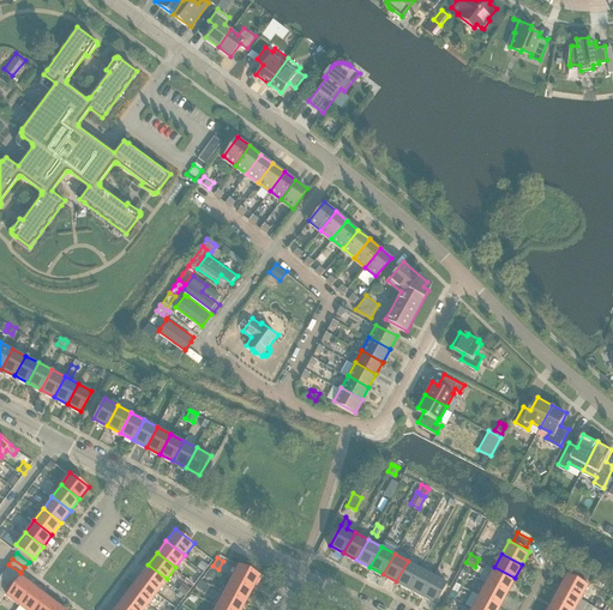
[(205,561),(202,559),(198,565),(204,569),(209,563),(205,561)]
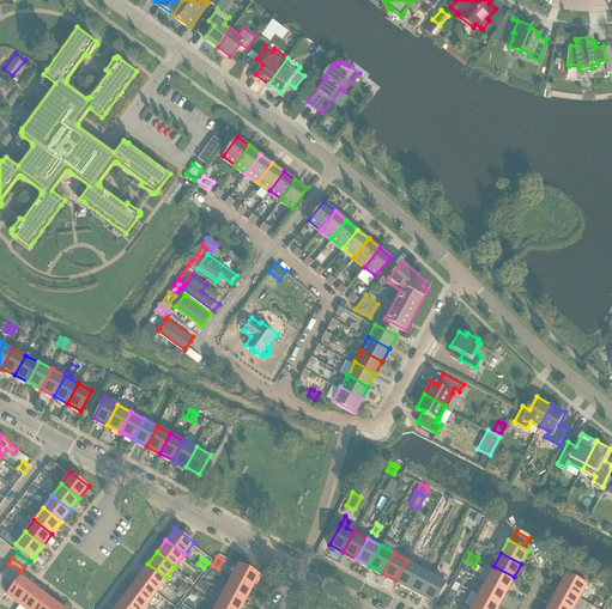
[(408,588),(420,567),(407,560),(395,580),(408,588)]
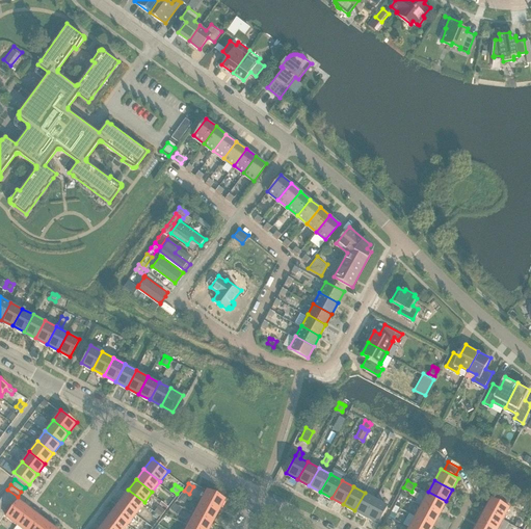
[(202,500),(219,509),(226,498),(208,488),(202,500)]
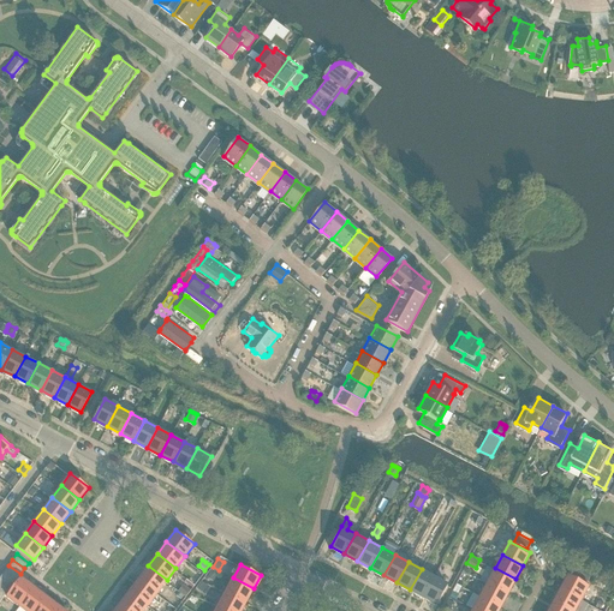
[(16,580),(21,574),(9,565),(4,570),(16,580)]
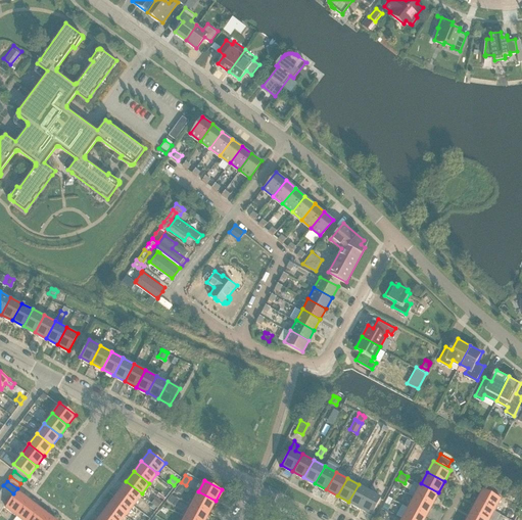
[(134,504),(142,493),(126,481),(119,491),(134,504)]
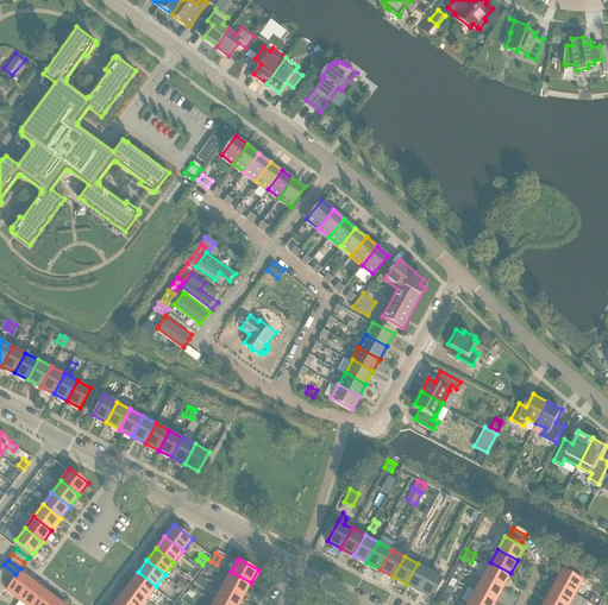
[(503,586),(511,573),(490,562),(483,575),(503,586)]
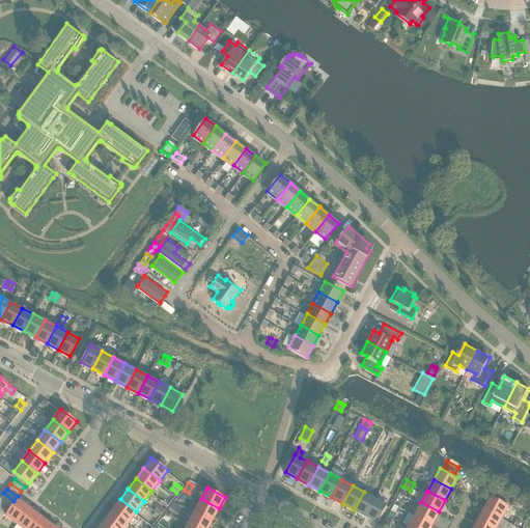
[(365,516),(375,498),(364,492),(354,509),(365,516)]
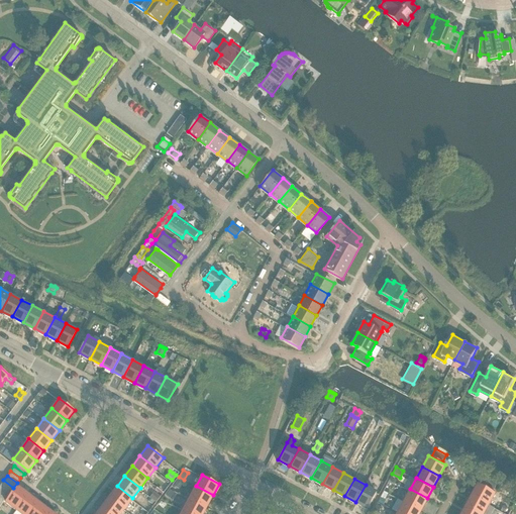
[(0,485),(10,492),(13,488),(3,480),(0,484),(0,485)]
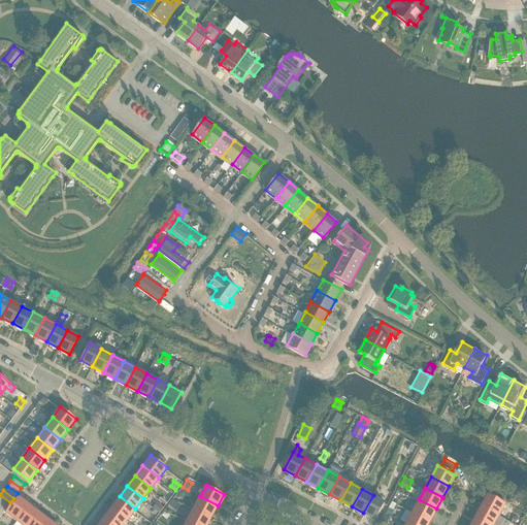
[(483,504),(500,514),(506,502),(489,493),(483,504)]
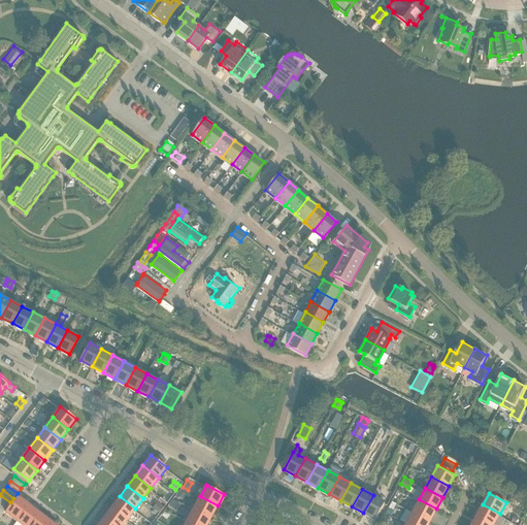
[(0,502),(6,507),(10,502),(0,495),(0,502)]
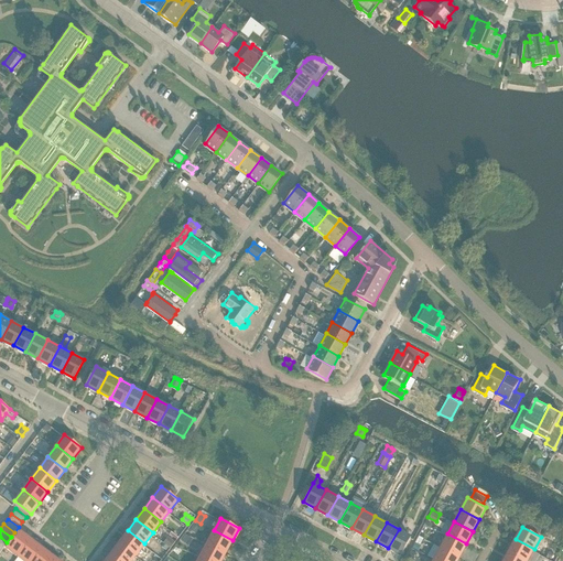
[(18,554),(31,538),(20,529),(7,546),(18,554)]
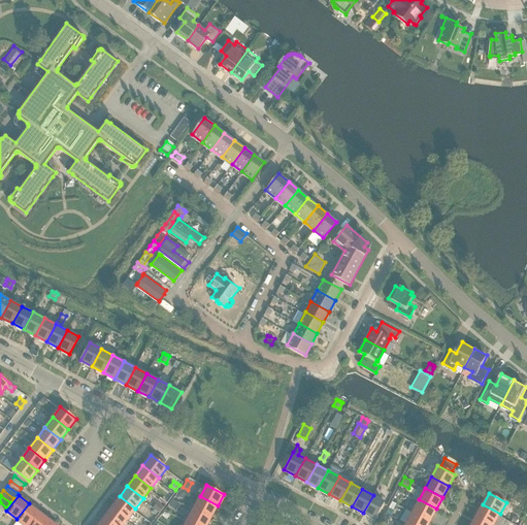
[(373,495),(363,513),(375,519),(385,501),(373,495)]
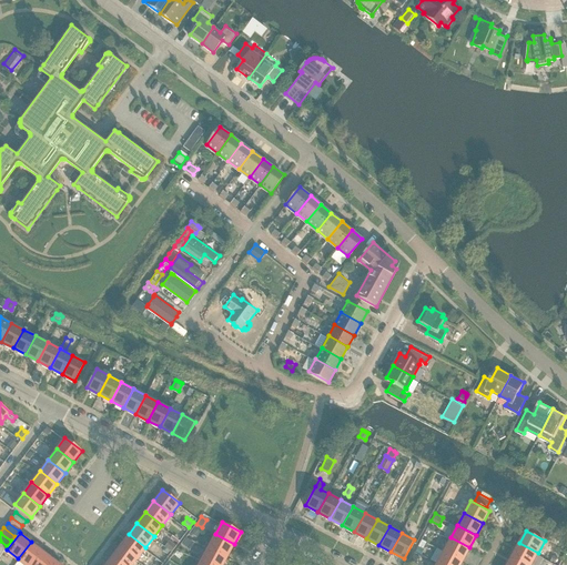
[(138,558),(145,547),(129,534),(120,545),(138,558)]
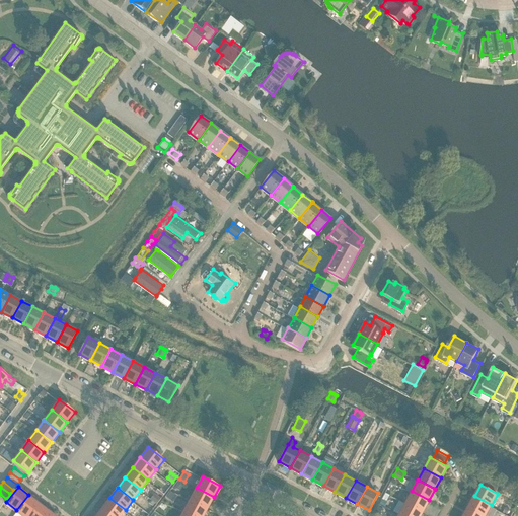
[(208,508),(214,497),(197,488),(191,499),(208,508)]
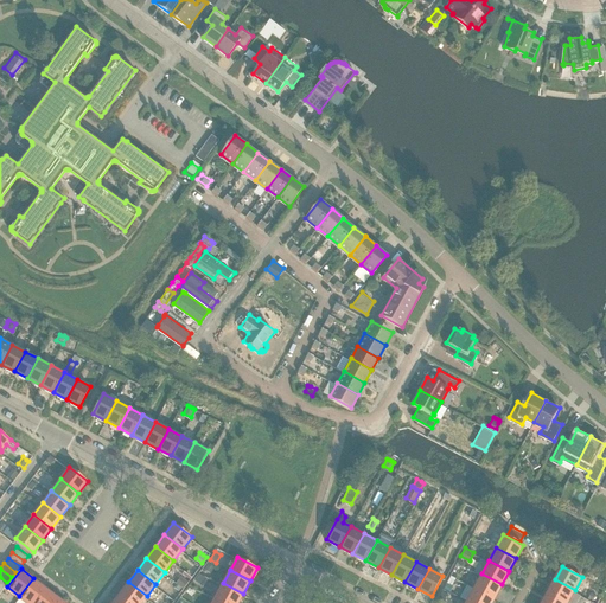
[(201,583),(205,576),(199,571),(195,578),(201,583)]
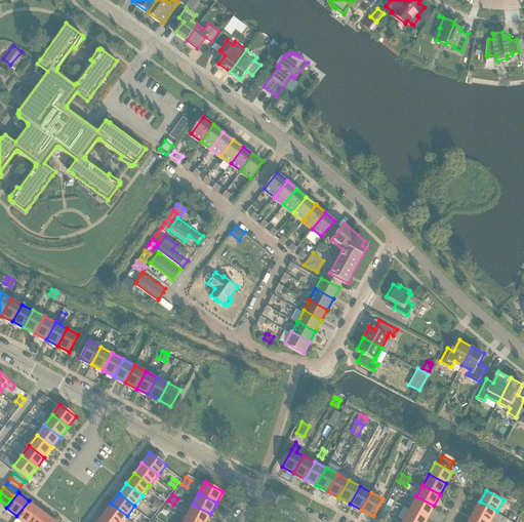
[(428,517),(434,506),(416,496),(410,508),(428,517)]
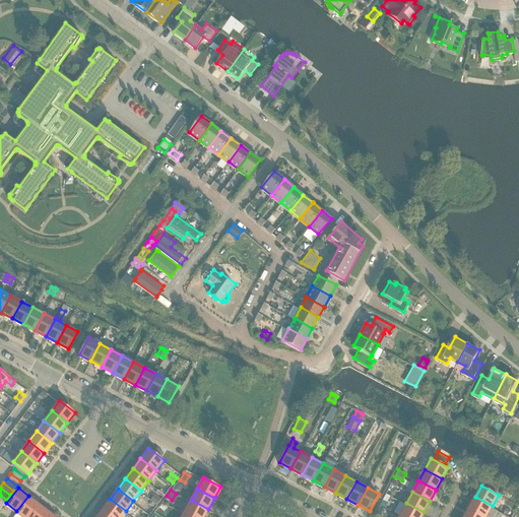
[(157,502),(158,501),(161,497),(155,493),(151,498),(151,499),(155,502),(157,503),(157,502)]
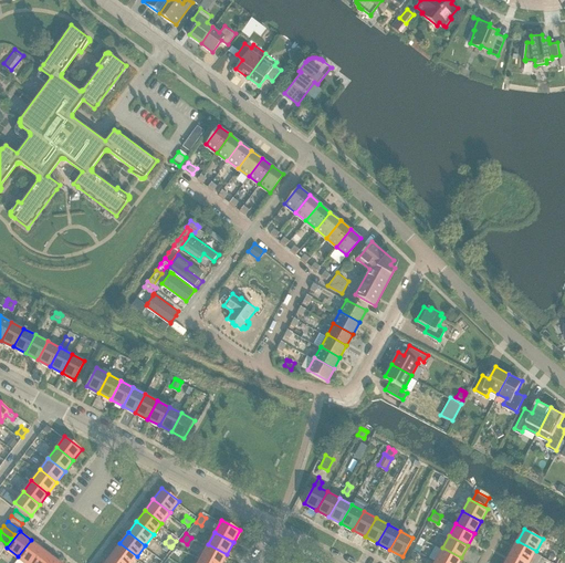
[(25,562),(30,562),(42,548),(31,540),(18,556),(25,562)]
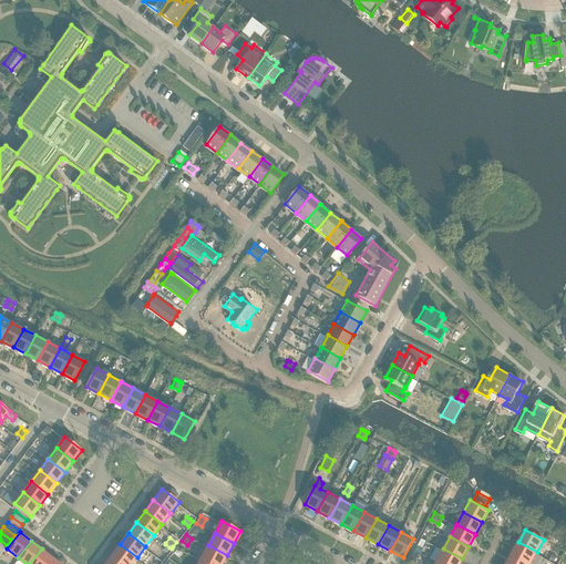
[(530,563),(531,563),(537,552),(518,542),(512,554),(530,563)]
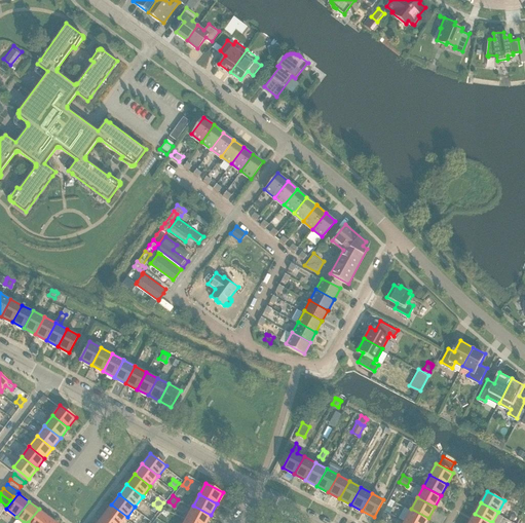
[(114,522),(122,522),(127,517),(111,505),(104,515),(114,522)]
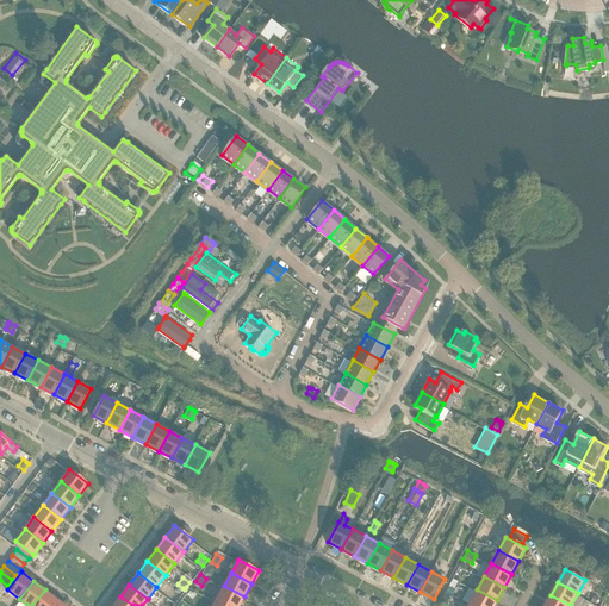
[(193,597),(197,591),(192,586),(187,592),(193,597)]
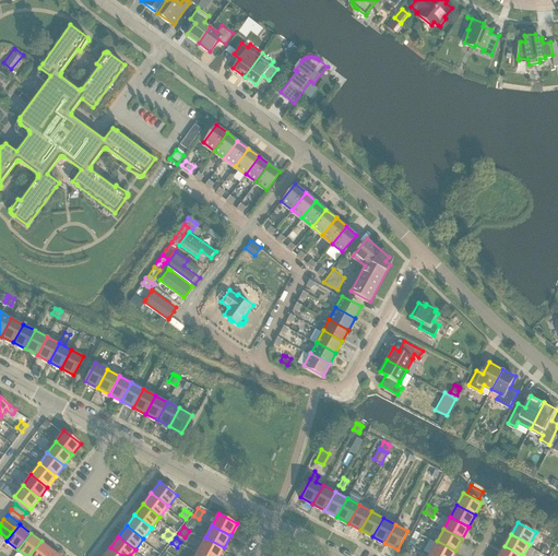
[(210,555),(218,555),(224,547),(205,537),(199,549),(210,555)]
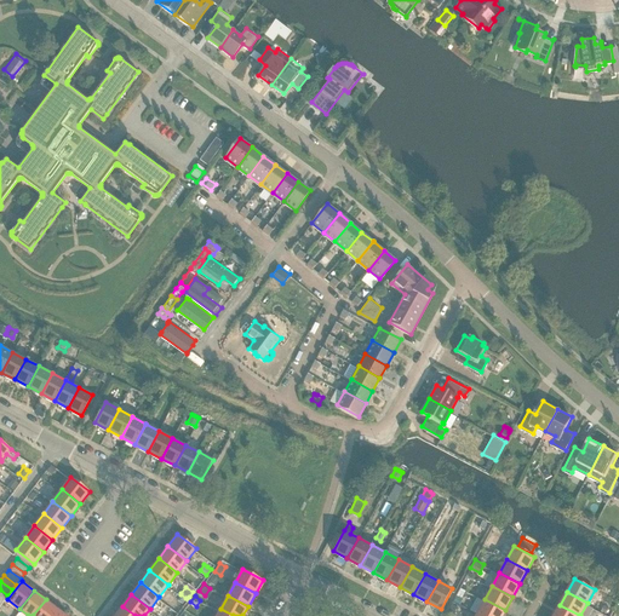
[(52,615),(58,609),(46,599),(33,615),(52,615)]
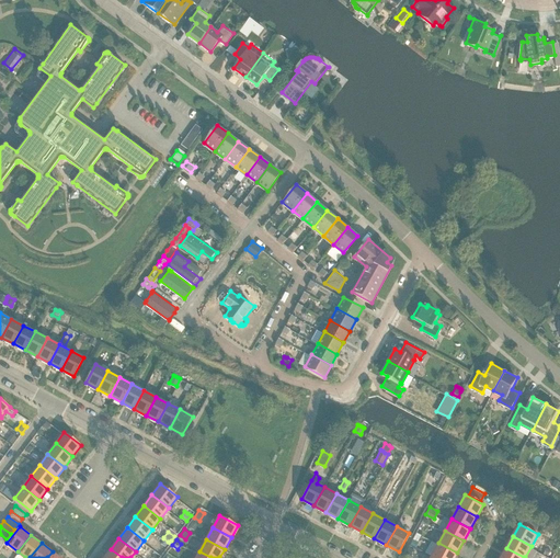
[(437,557),(454,557),(457,553),(438,543),(432,555),(437,557)]
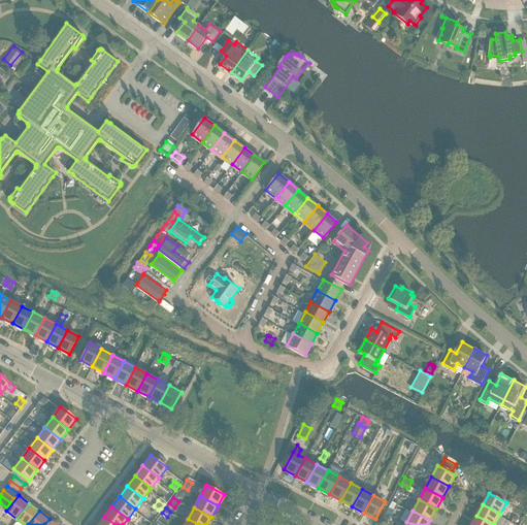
[(493,524),(476,516),(471,524),(493,524)]
